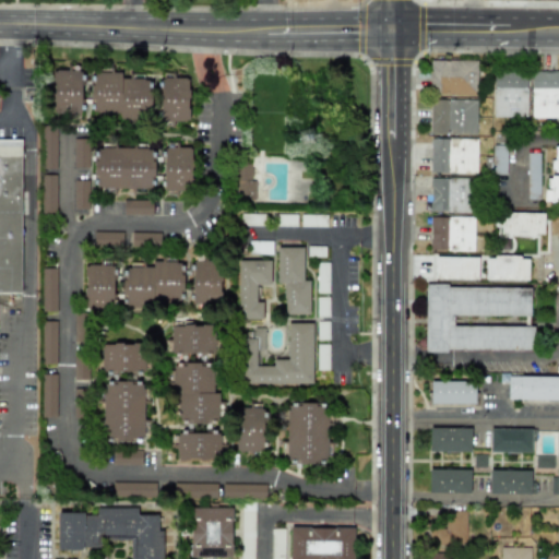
[(429,95),(477,95),(477,61),(429,60),(429,95)]
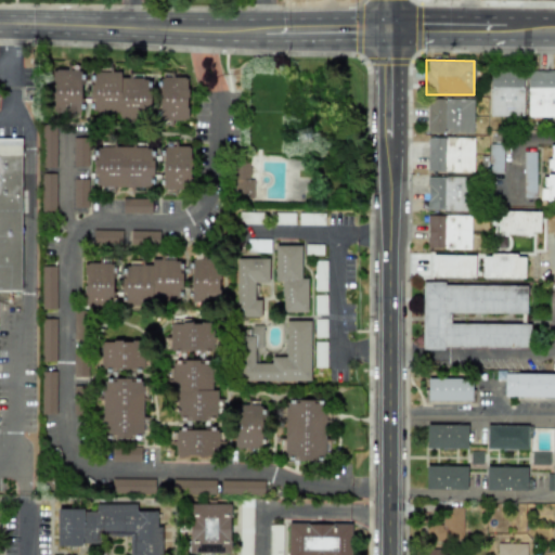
[(147,117),(146,78),(120,78),(119,72),(92,73),(92,80),(79,80),(79,65),(65,65),(66,69),(51,69),(52,113),(81,112),(81,103),(90,103),(90,113),(118,112),(118,118),(147,117)]
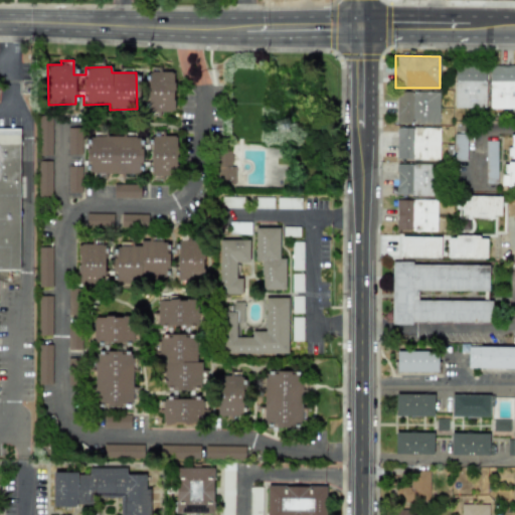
[(514,64),(489,66),(489,110),(514,108),(514,64)]
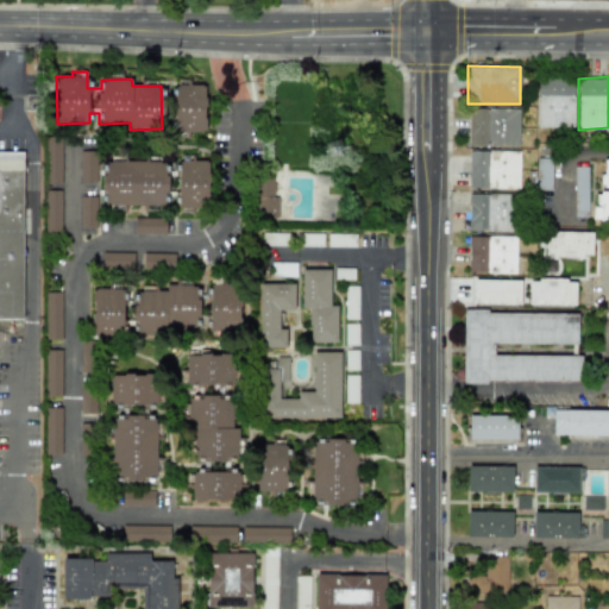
[(537,129),(573,127),(572,77),(537,79),(537,129)]
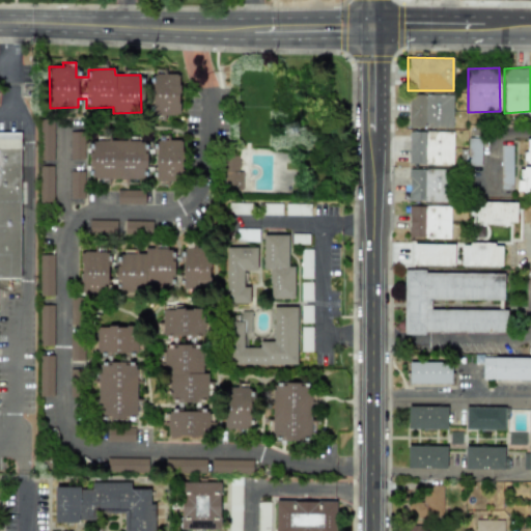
[(151,115),(177,115),(178,75),(151,74),(151,115)]
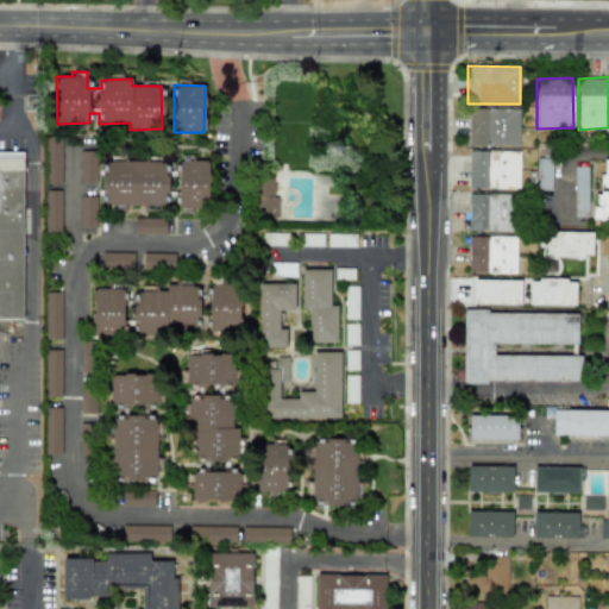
[(469,108),(468,145),(518,146),(519,110),(469,108)]
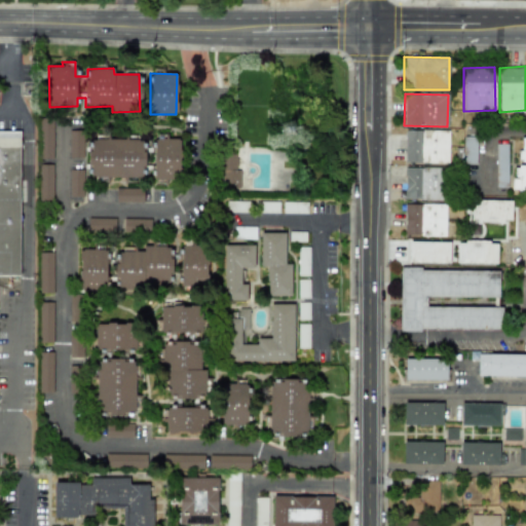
[(0,127),(21,128),(20,278),(0,277),(0,127)]
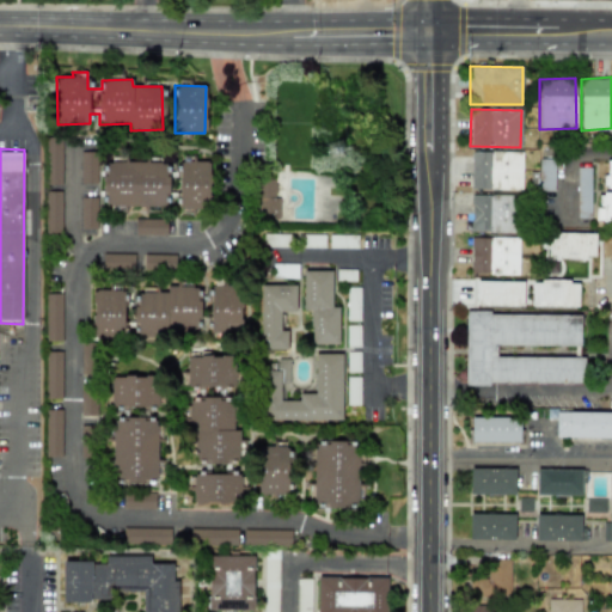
[(471,189),(521,190),(521,153),(471,152),(471,189)]
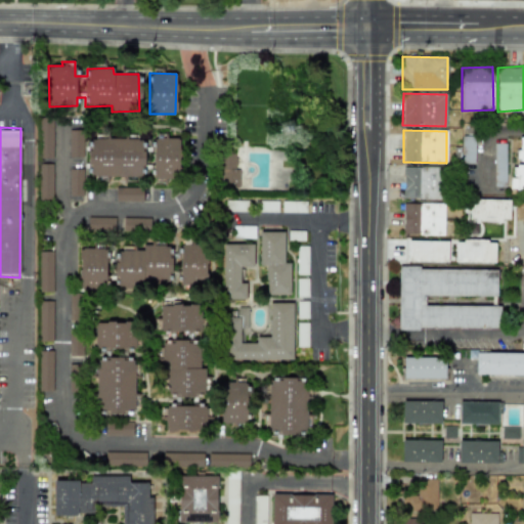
[(69,157),(82,158),(82,131),(69,131),(69,157)]
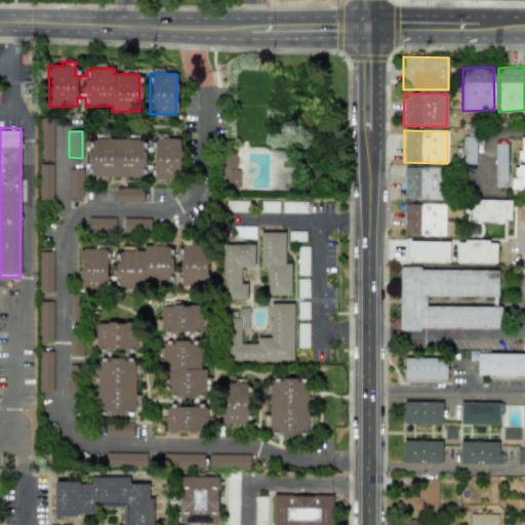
[(52,159),(52,132),(40,132),(40,159),(52,159)]
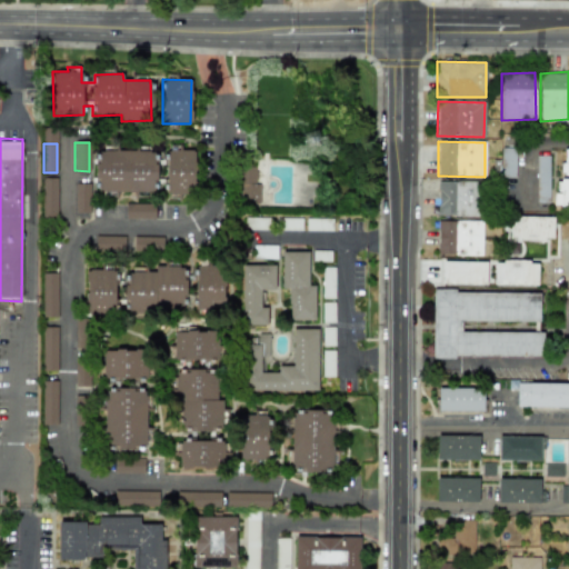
[(515,177),(515,148),(501,148),(501,177),(515,177)]
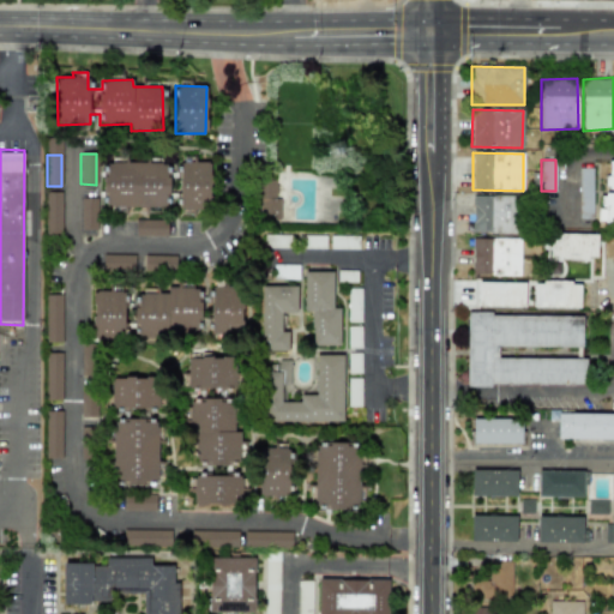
[(613,161),(607,161),(607,192),(603,192),(602,221),(613,221),(613,161)]
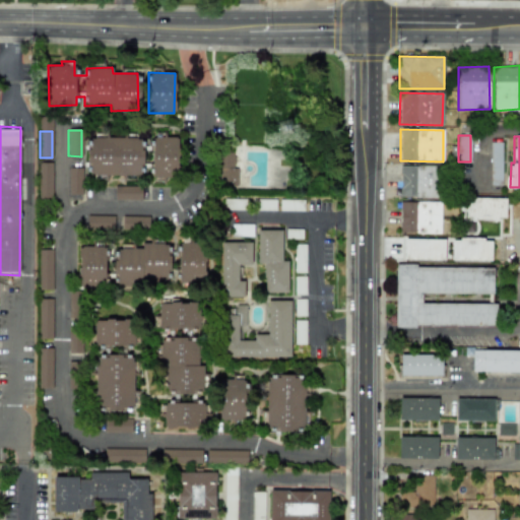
[(87,137),(86,176),(142,177),(142,138),(87,137)]
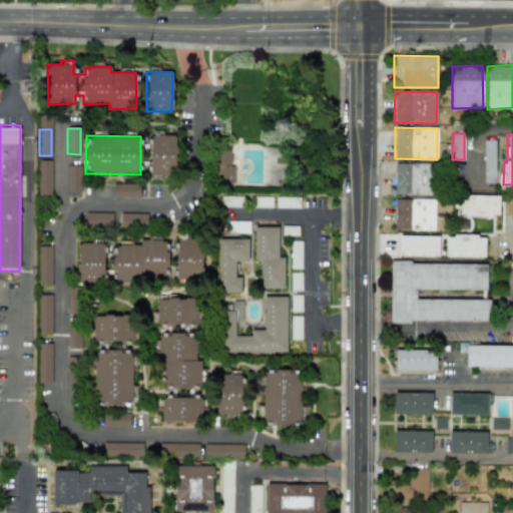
[(141,170),(151,170),(151,177),(176,176),(175,135),(148,135),(148,143),(141,143),(141,170)]
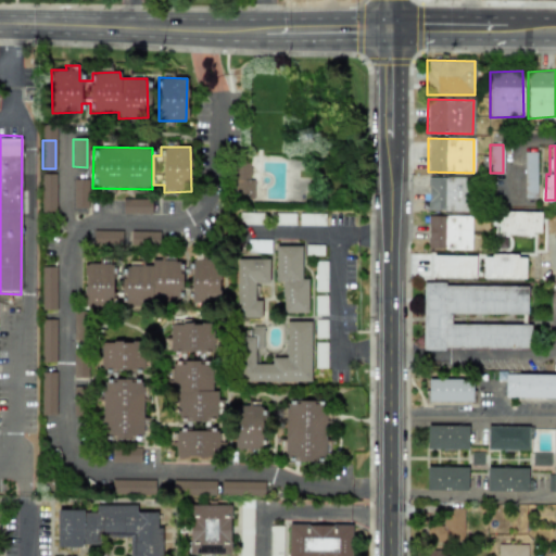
[(536,152),(523,152),(523,198),(535,198),(536,152)]
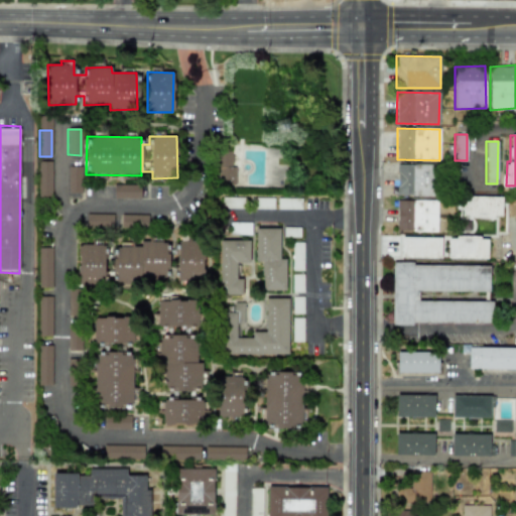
[(233,184),(233,151),(217,151),(217,183),(233,184)]
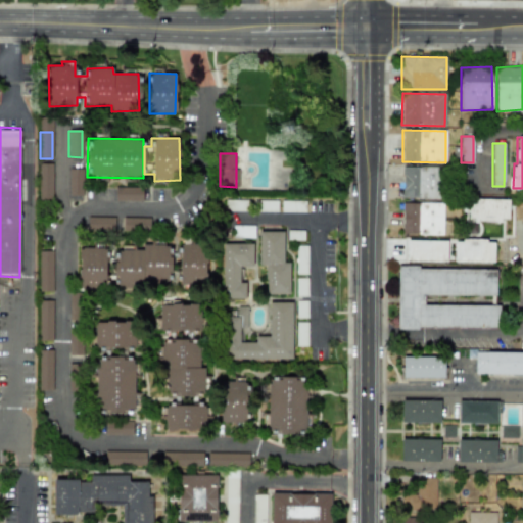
[(52,163),(39,163),(38,197),(52,197),(52,163)]
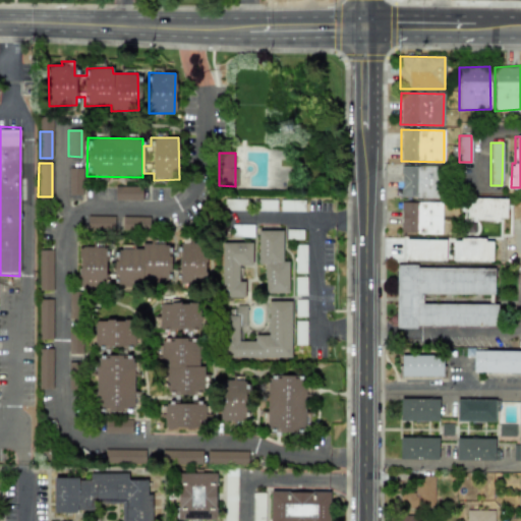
[(438,197),(439,167),(401,166),(400,196),(438,197)]
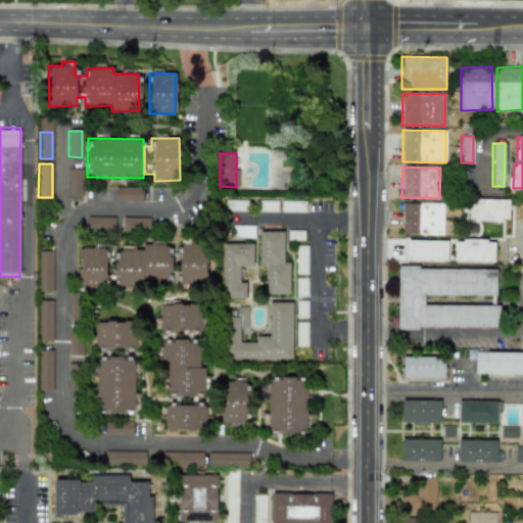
[(68,199),(82,199),(82,169),(68,169),(68,199)]
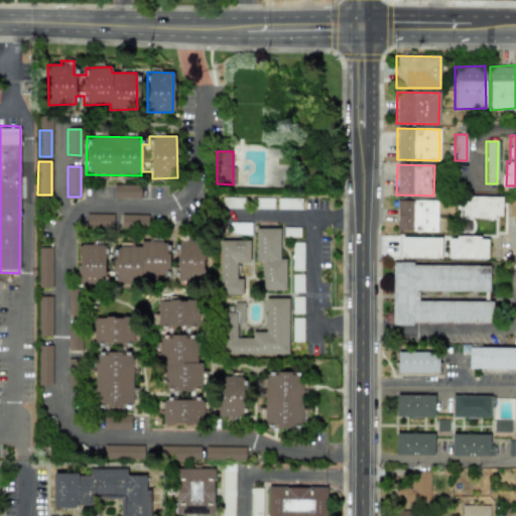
[(114,199),(140,199),(140,184),(113,185),(114,199)]
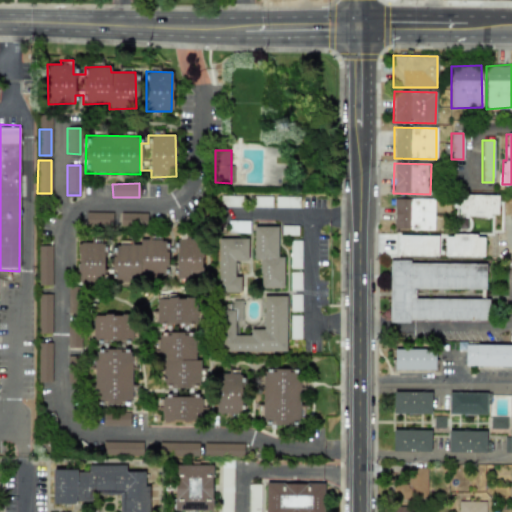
[(457,215),(497,216),(497,195),(458,194),(457,215)]
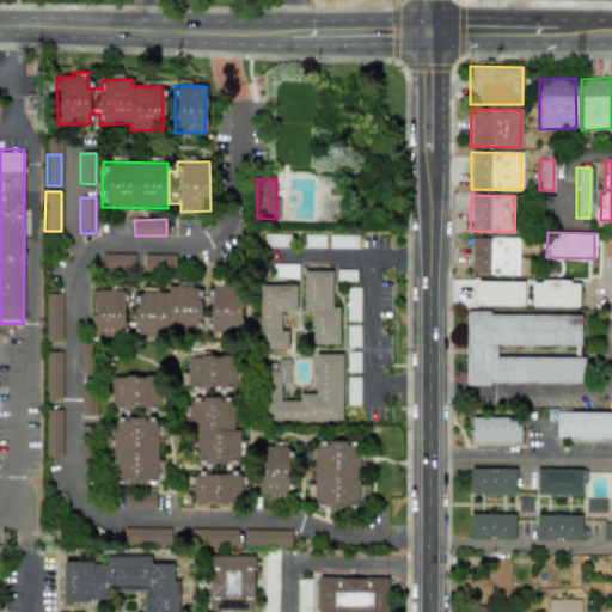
[(324,248),(324,234),(300,236),(300,248),(324,248)]
